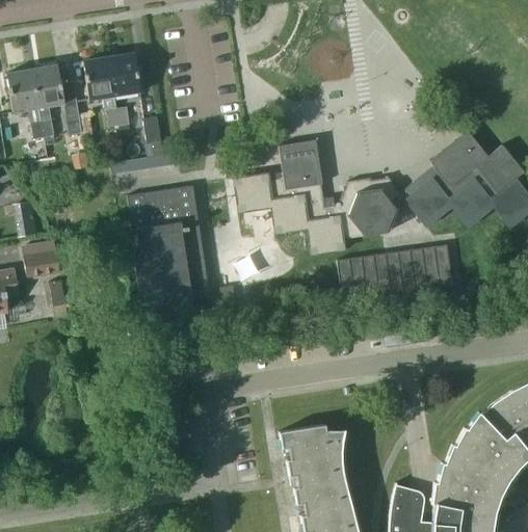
[(109,57),(115,96),(141,92),(135,53),(109,57)]
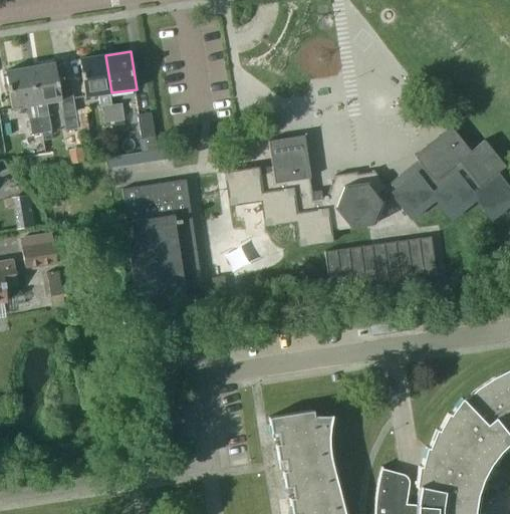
[(111,92),(105,55),(81,59),(86,96),(111,92)]
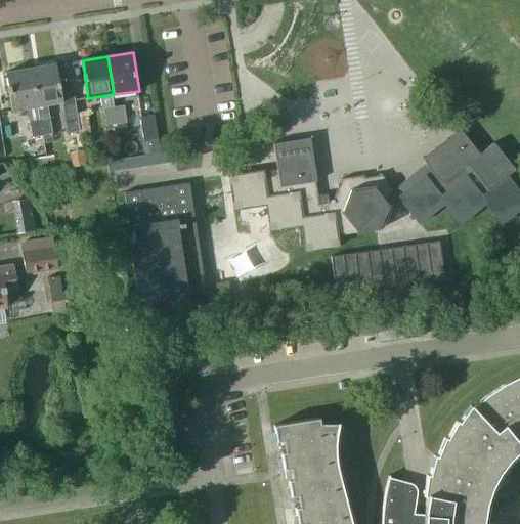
[(58,63),(33,68),(39,105),(42,119),(42,123),(53,121),(50,103),(51,103),(56,102),(65,101),(61,82),(60,73),(58,63)]
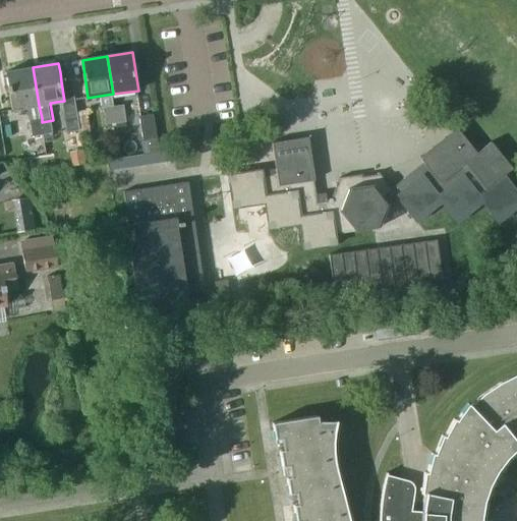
[(29,107),(39,105),(33,67),(7,72),(14,109),(29,107)]
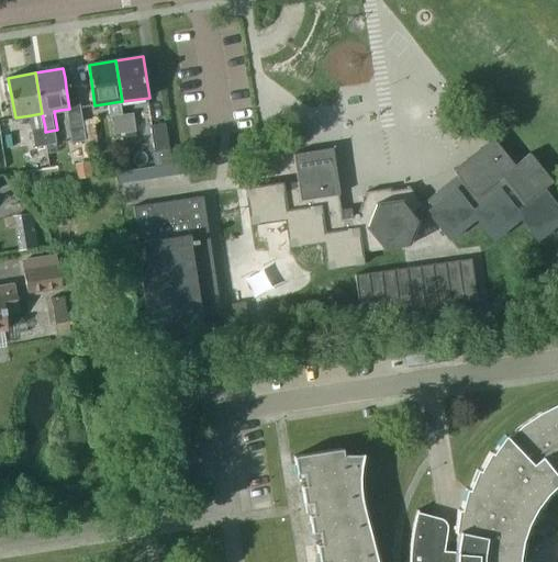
[(73,115),(71,115),(74,131),(76,143),(88,141),(85,121),(84,113),(81,113),(73,115)]
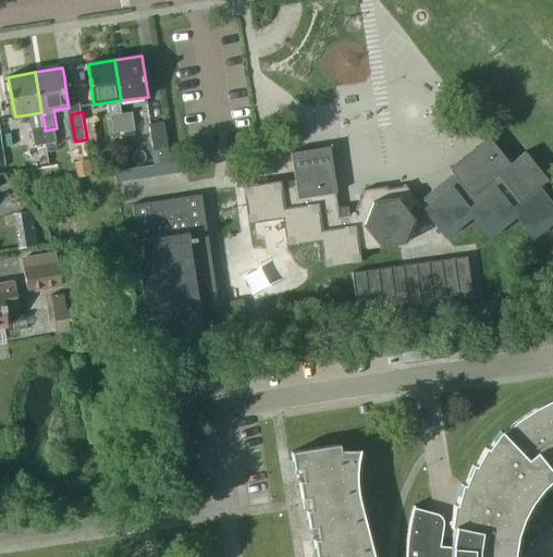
[(123,114),(125,133),(126,132),(127,138),(138,136),(134,112),(123,114)]
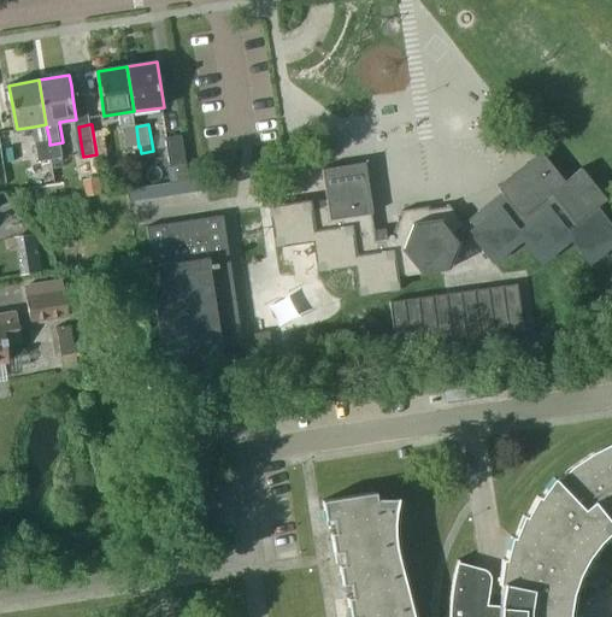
[(139,147),(136,127),(125,128),(129,148),(139,147)]
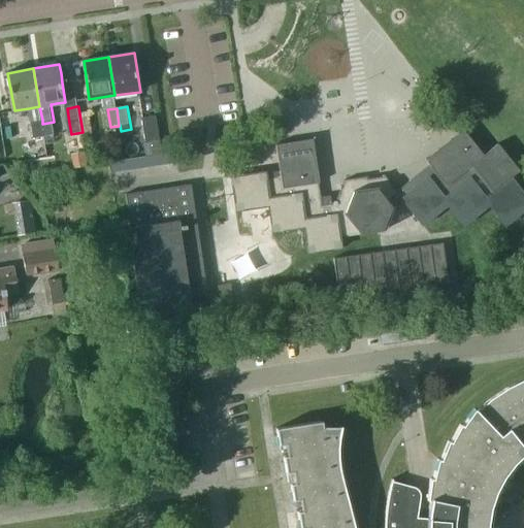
[(95,134),(91,112),(79,113),(83,132),(84,136),(95,134)]
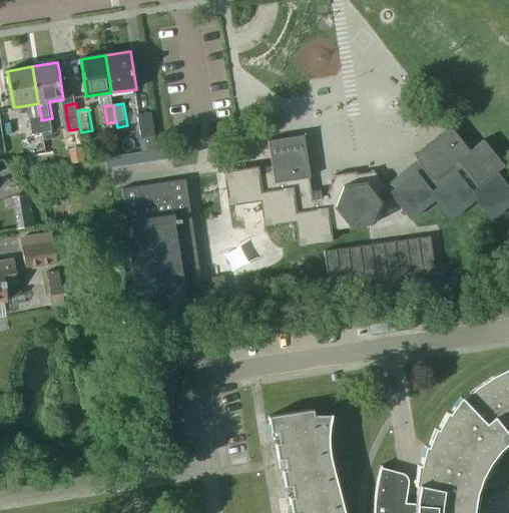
[(157,136),(153,112),(139,114),(143,138),(157,136)]
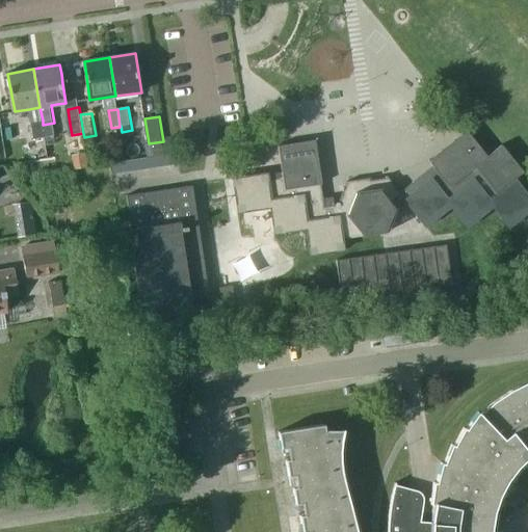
[(43,121),(32,123),(35,139),(46,138),(43,125),(43,121)]
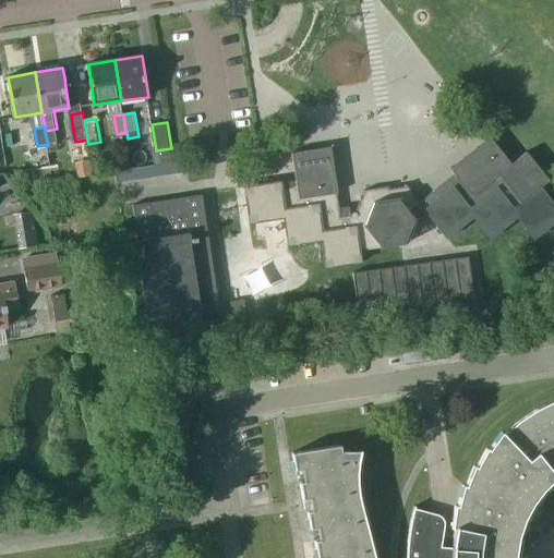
[(57,129),(45,131),(48,145),(59,143),(57,129)]
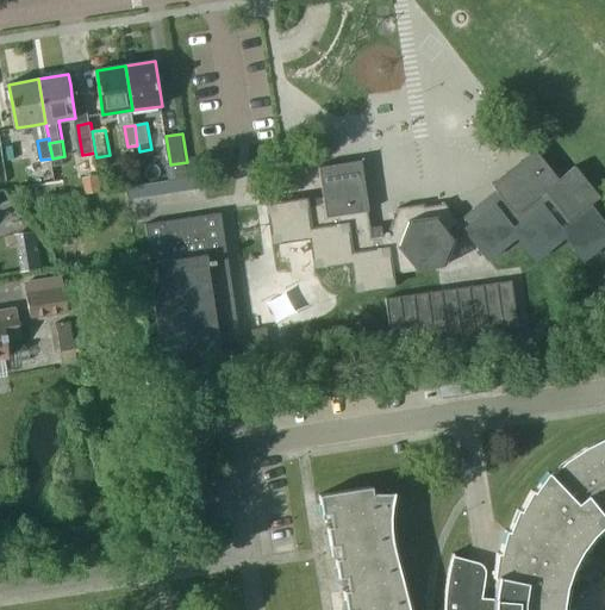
[(561,180),(537,150),(494,185),(501,194),(462,224),(448,205),(400,212),(390,232),(385,232),(384,226),(373,228),(370,212),(372,212),(363,161),(322,167),(326,198),(311,200),(310,198),(269,204),(274,243),(312,238),(316,267),(354,261),(357,291),(395,285),(394,273),(446,266),(459,238),(468,231),(491,260),(519,238),(536,261),(567,237),(586,261),(604,246),(604,223),(592,206),(603,198),(578,167),(561,180)]
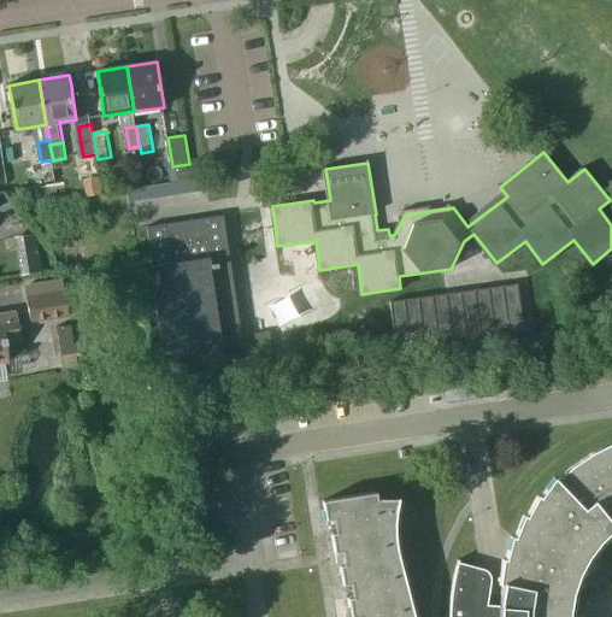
[(245,346),(225,215),(149,227),(154,264),(151,265),(165,369),(227,360),(225,348),(245,346)]
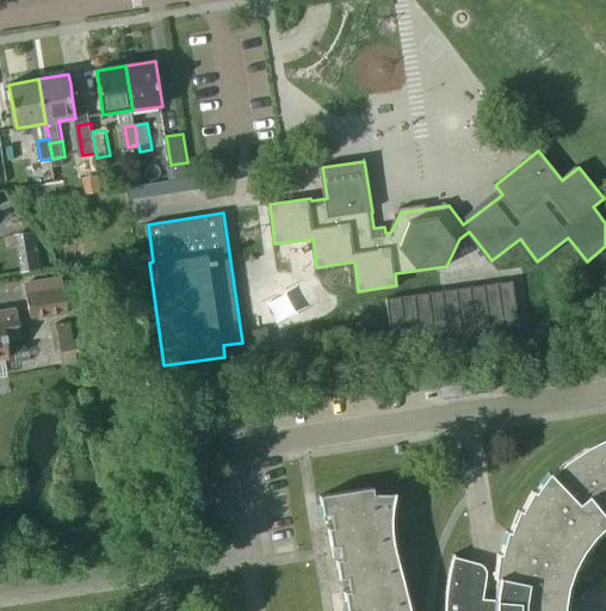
[(88,264),(86,248),(70,251),(73,266),(88,264)]
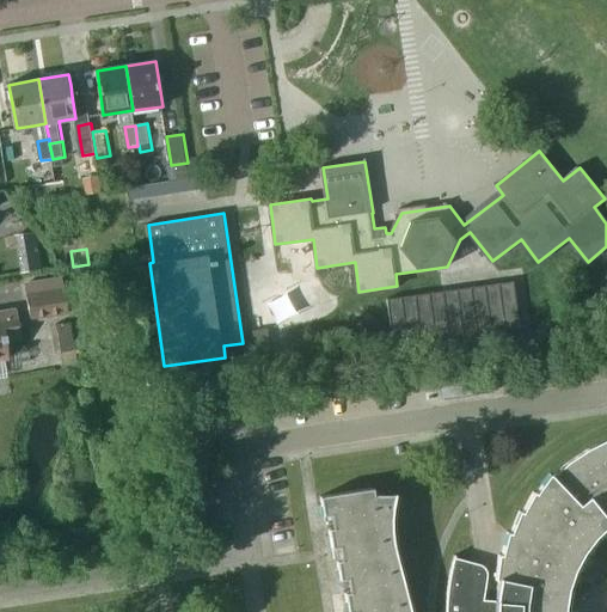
[(71,314),(65,279),(28,285),(32,319),(71,314)]
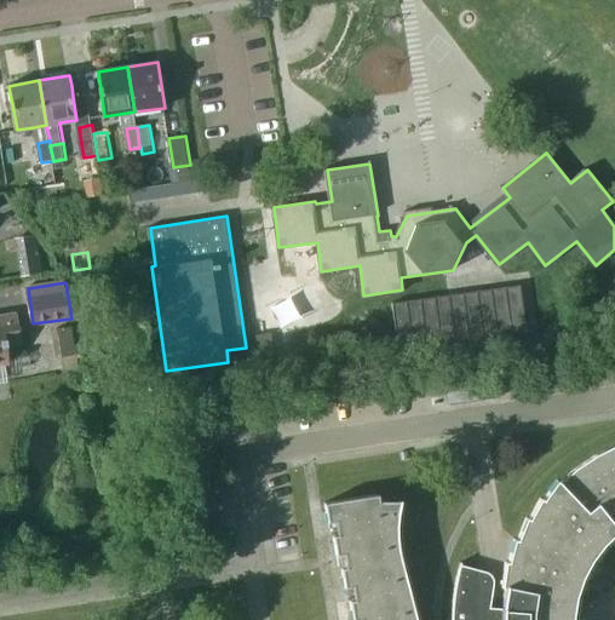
[(529,334),(522,288),(395,308),(402,354),(529,334)]
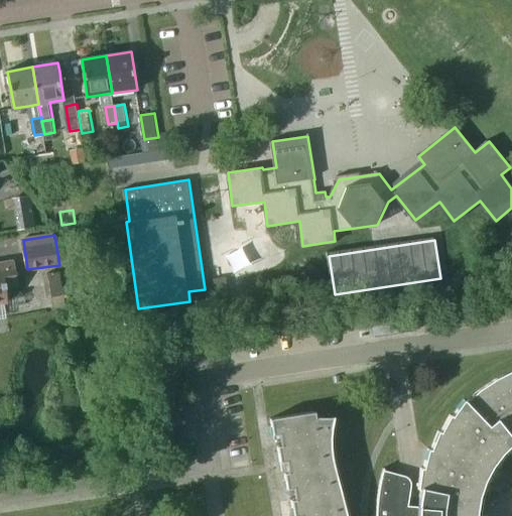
[(19,283),(16,261),(0,263),(0,302),(8,302),(6,285),(19,283)]
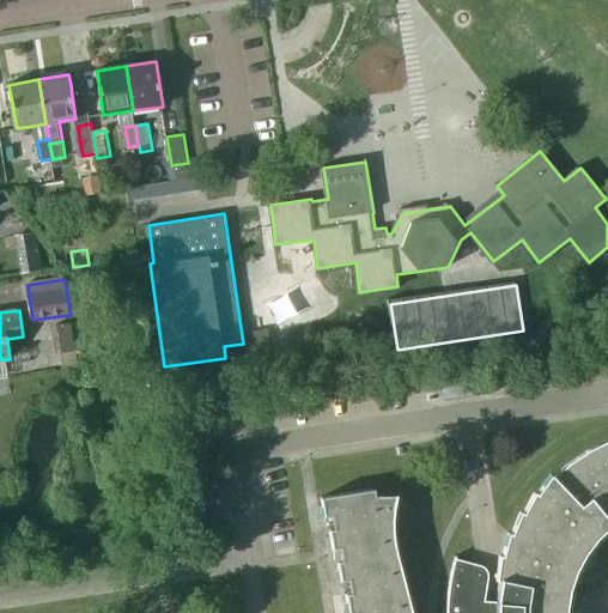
[(79,364),(72,317),(58,320),(62,344),(64,344),(67,366),(79,364)]
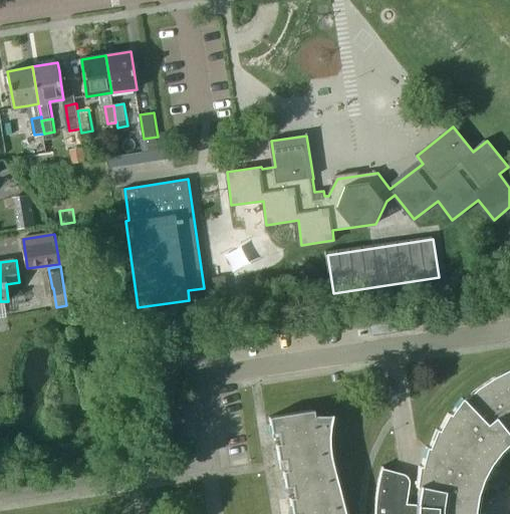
[(270,290),(268,276),(253,279),(255,292),(270,290)]
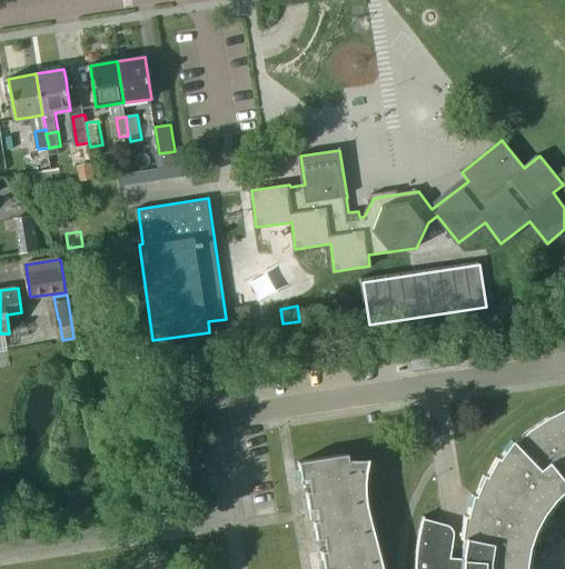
[(458,366),(455,346),(443,348),(445,368),(458,366)]
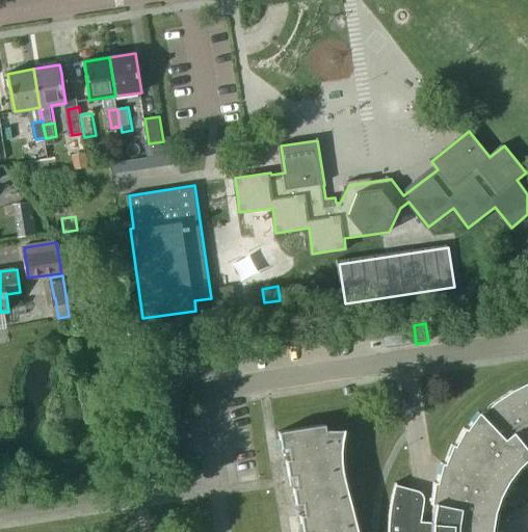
[(389,531),(494,531),(495,528),(498,509),(504,491),(515,476),(526,461),(527,460),(527,382),(513,390),(497,401),(482,415),(479,413),(468,429),(466,428),(455,446),(453,445),(446,463),(443,462),(438,482),(436,482),(432,504),(434,505),(433,512),(432,522),(422,522),(426,500),(425,498),(425,497),(424,495),(423,494),(422,493),(421,491),(419,490),(397,485),(398,483),(397,483),(396,486),(391,511),(389,531)]
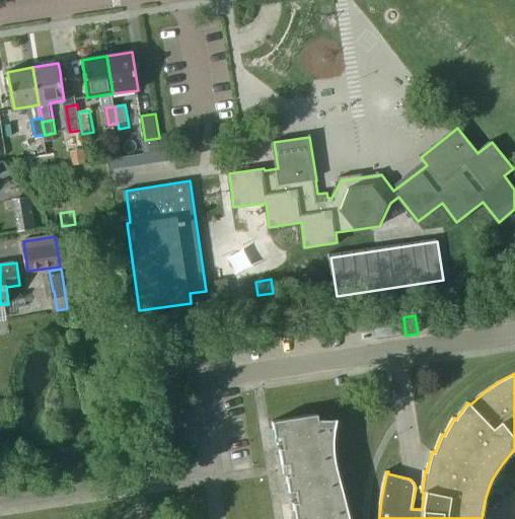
[(350,518),(338,468),(336,459),(335,450),(335,441),(336,431),(338,420),(336,419),(336,421),(319,421),(318,414),(274,421),(276,438),(279,437),(283,464),(286,464),(290,492),(293,492),(297,518),(300,518),(299,518),(350,518)]
